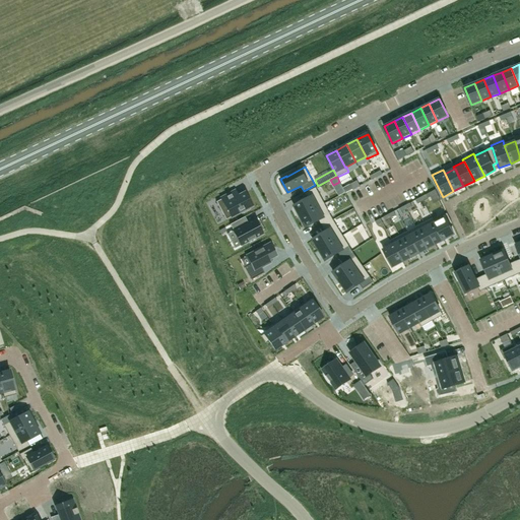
[(296,206),(295,207),(297,212),(298,211),(301,216),(324,203),(316,187),(305,193),(308,199),(295,206),(296,206)]
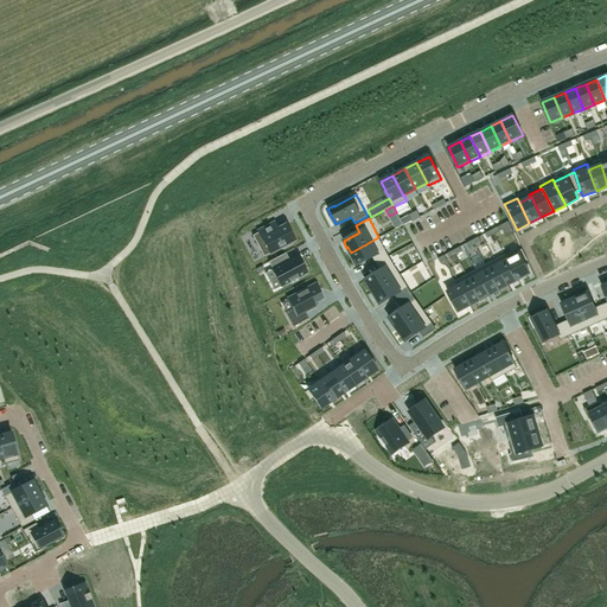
[(259,232),(253,236),(263,256),(281,248),(282,249),(292,244),(291,242),(294,241),(286,224),(270,232),(268,227),(269,227),(269,225),(259,231),(259,232)]
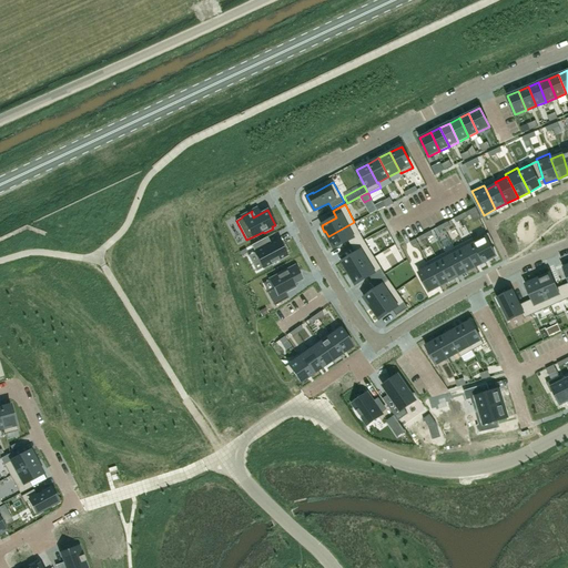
[(354,222),(328,236),(331,242),(331,243),(333,247),(334,247),(334,249),(348,241),(352,247),(364,241),(354,222)]
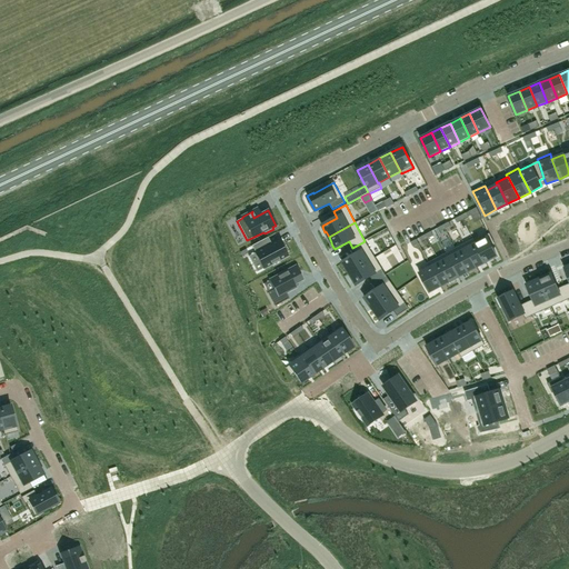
[(475,241),(473,241),(476,243),(485,262),(497,257),(491,246),(493,245),(495,243),(489,233),(488,235),(475,241)]
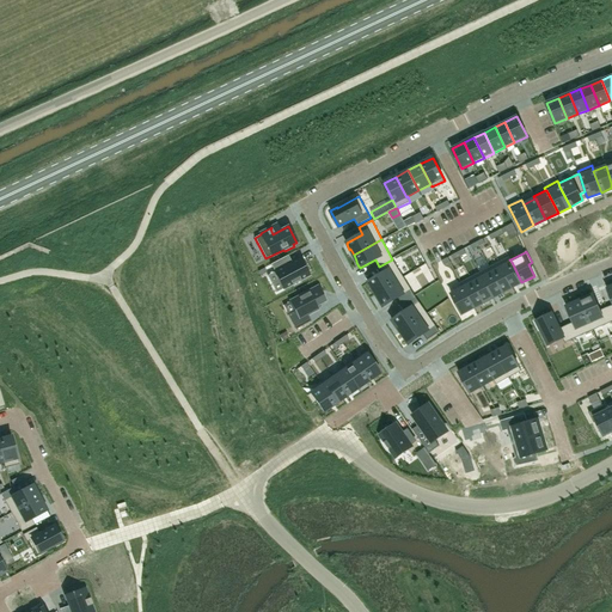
[(283,257),(270,264),(283,288),(308,275),(300,258),(287,265),(283,257)]
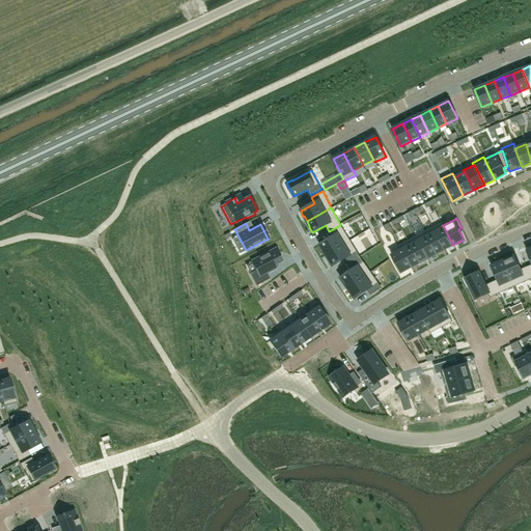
[(442,223),(432,227),(445,249),(452,245),(444,227),(442,225),(443,225),(442,223)]
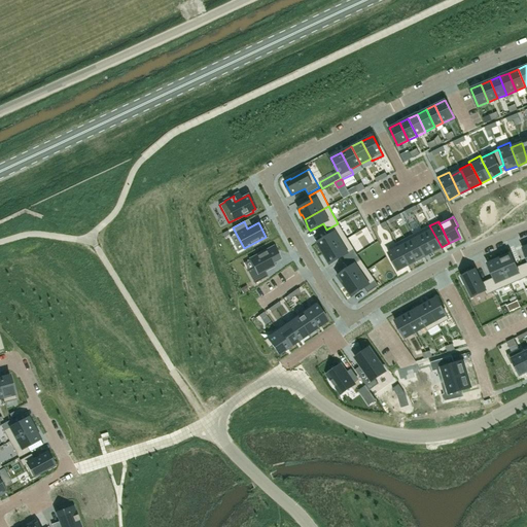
[(329,235),(317,243),(321,248),(320,249),(323,253),(347,239),(338,223),(326,230),(329,235)]
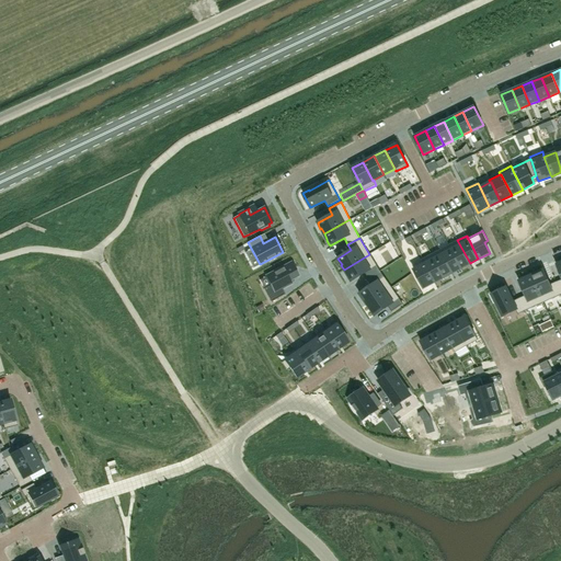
[(457,240),(448,245),(461,268),(470,263),(457,240)]
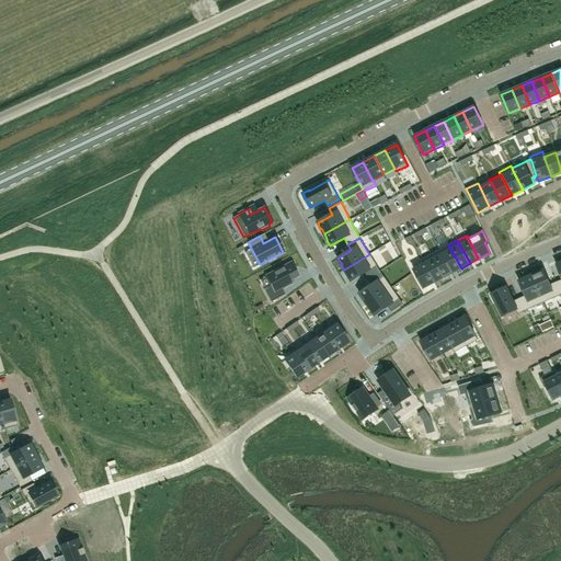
[(448,245),(439,250),(453,273),(461,268),(448,245)]
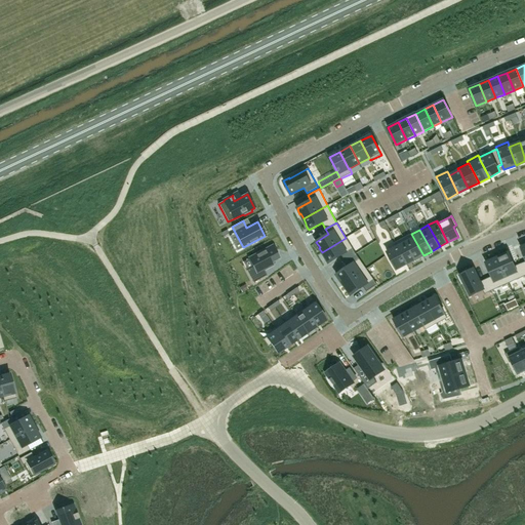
[(411,234),(403,238),(415,259),(423,255),(411,234)]
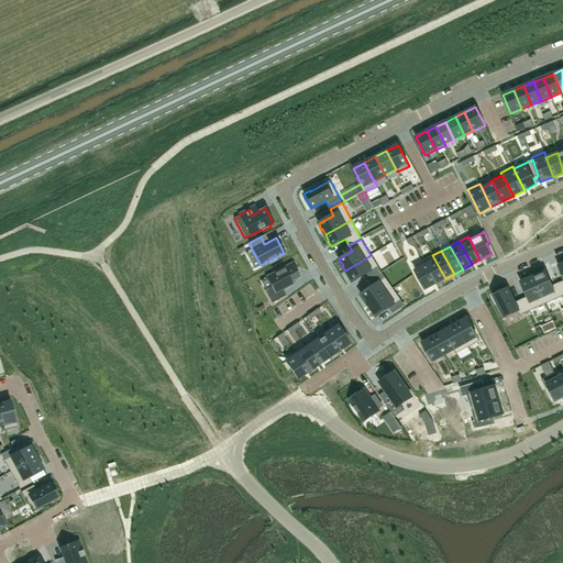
[(371,255),(345,271),(349,276),(353,282),(366,274),(370,279),(382,273),(371,255)]
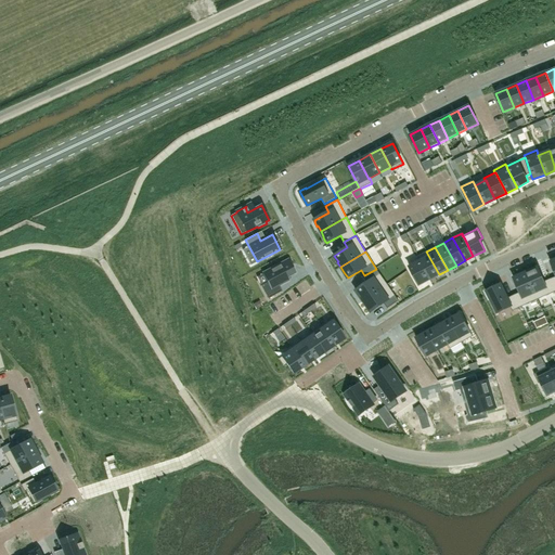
[(426,252),(417,257),(420,261),(421,261),(430,279),(439,274),(426,252)]
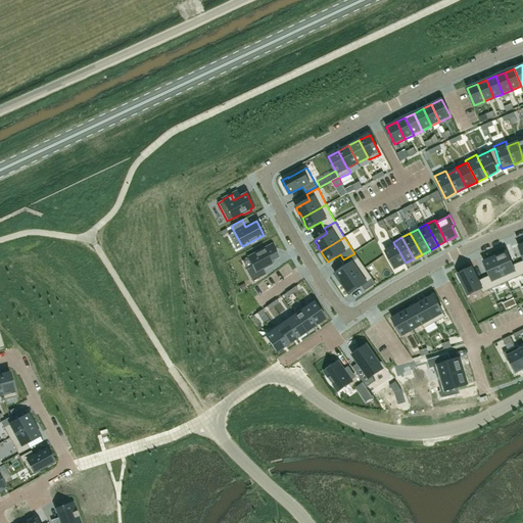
[(252,266),(245,269),(252,281),(266,274),(263,269),(272,264),(270,260),(278,256),(272,245),(248,257),(252,266)]
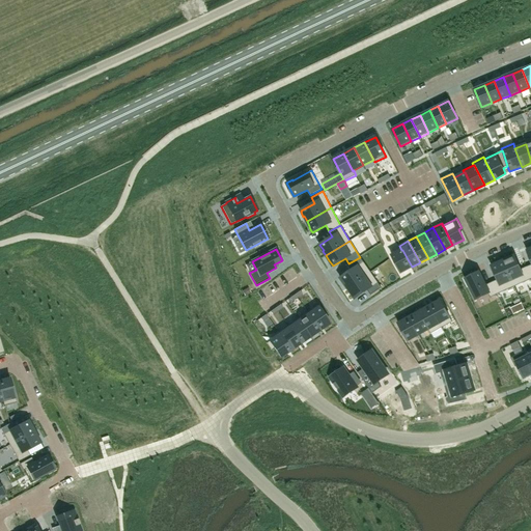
[(401,250),(391,255),(400,273),(412,267),(402,250),(401,250)]
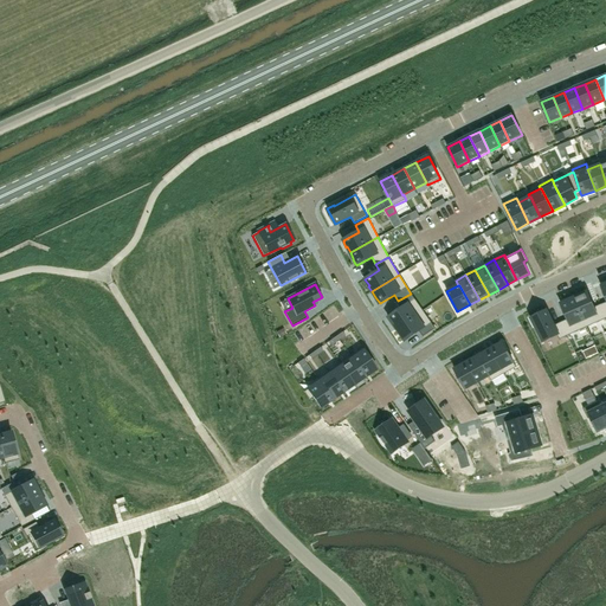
[(580,295),(574,297),(574,298),(587,327),(605,317),(600,304),(593,308),(587,292),(580,295)]
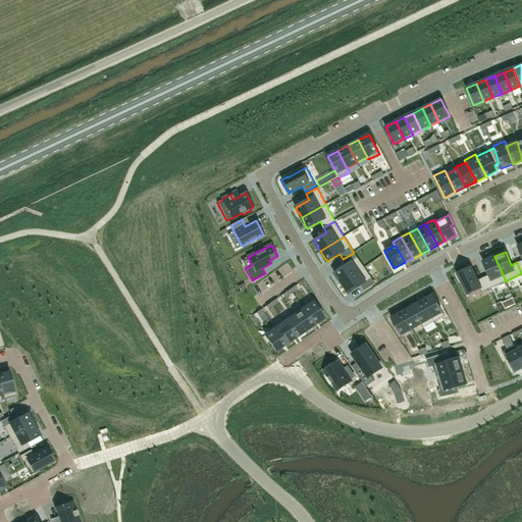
[(335,274),(334,274),(337,279),(338,278),(342,283),(364,267),(354,253),(343,259),(347,265),(334,273),(335,274)]
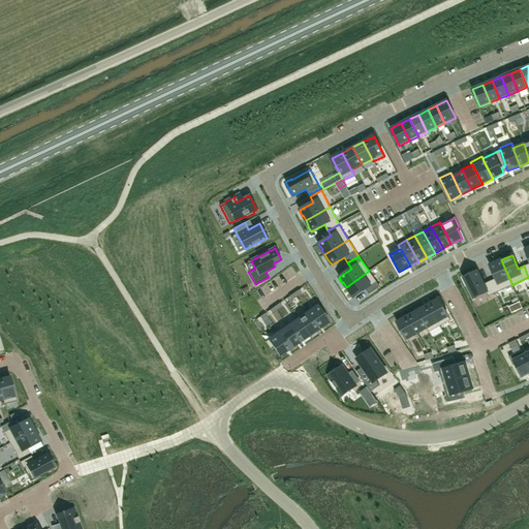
[(496,279),(490,281),(495,293),(512,285),(501,260),(495,262),(495,261),(490,263),(491,265),(490,265),(496,279)]
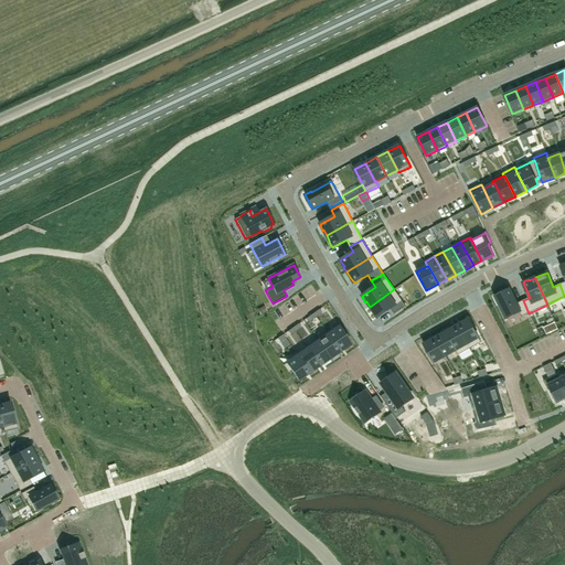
[(370,307),(369,307),(373,312),(373,311),(377,318),(391,308),(394,315),(406,306),(394,289),(370,307)]
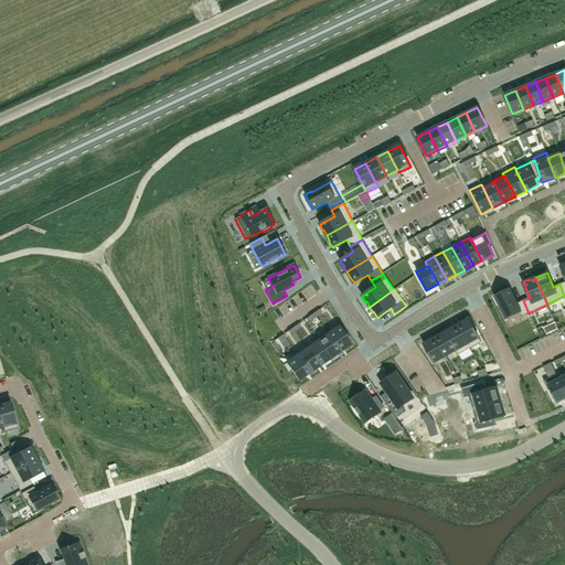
[(509,289),(494,297),(498,304),(499,304),(507,318),(520,311),(522,317),(529,313),(523,300),(516,304),(509,289)]
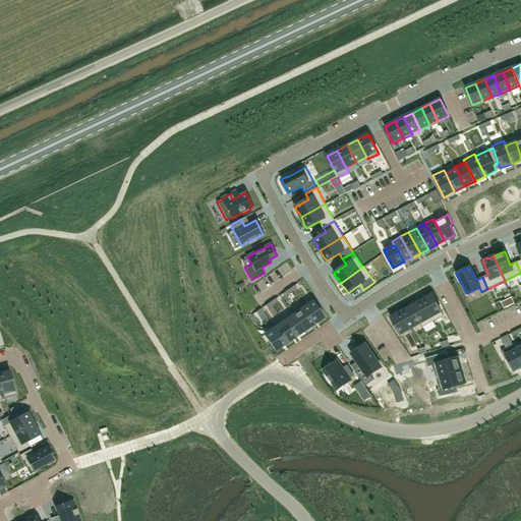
[(431,294),(421,300),(432,322),(444,315),(431,294)]
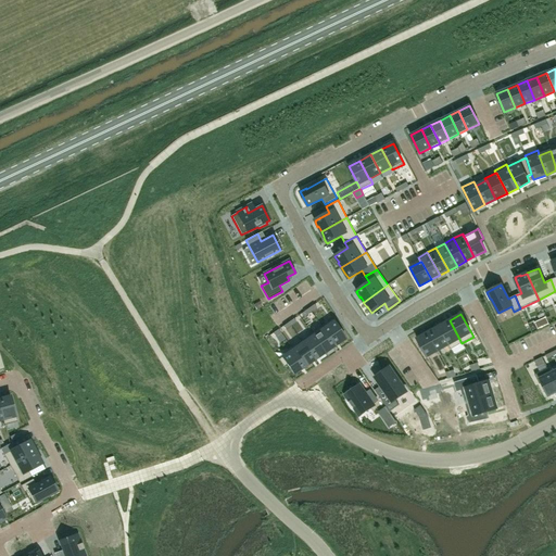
[(231,328),(235,332),(248,324),(244,319),(231,328)]
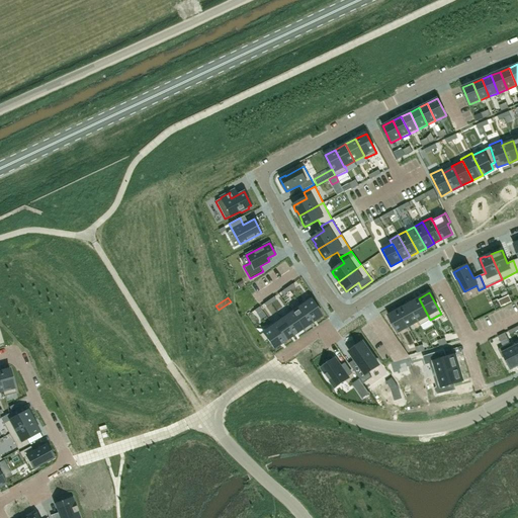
[(419,298),(409,305),(418,321),(418,322),(420,326),(430,320),(419,298)]
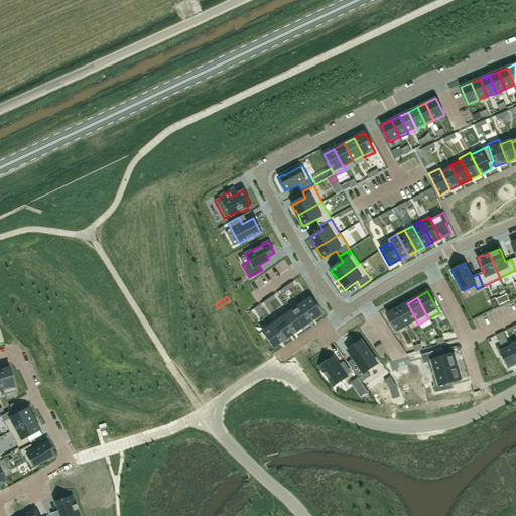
[(309,298),(299,304),(310,320),(320,313),(309,298)]
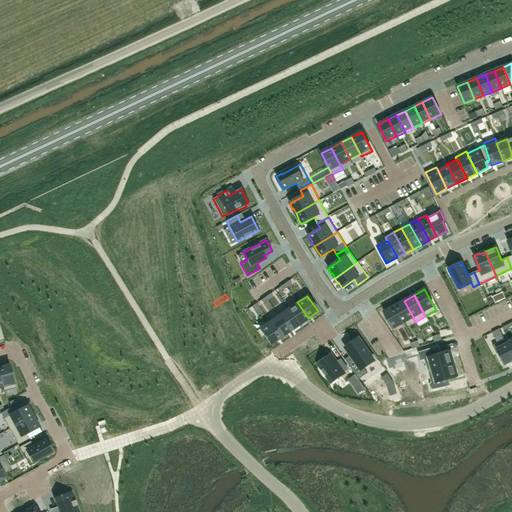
[(404,301),(394,306),(403,323),(413,318),(413,317),(404,301)]
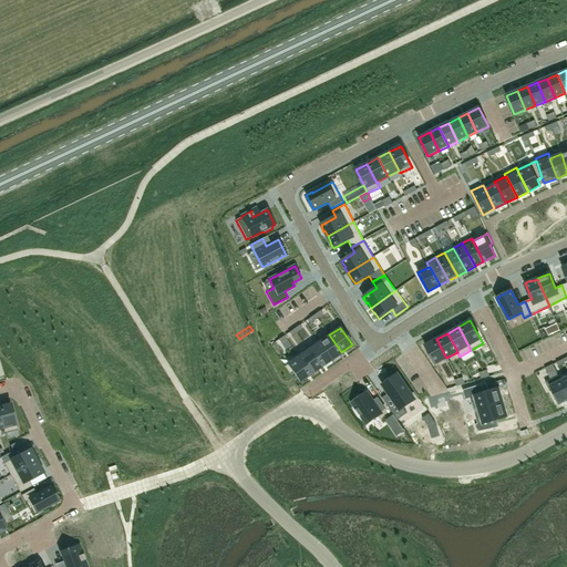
[(329,334),(319,342),(331,360),(341,352),(329,334)]
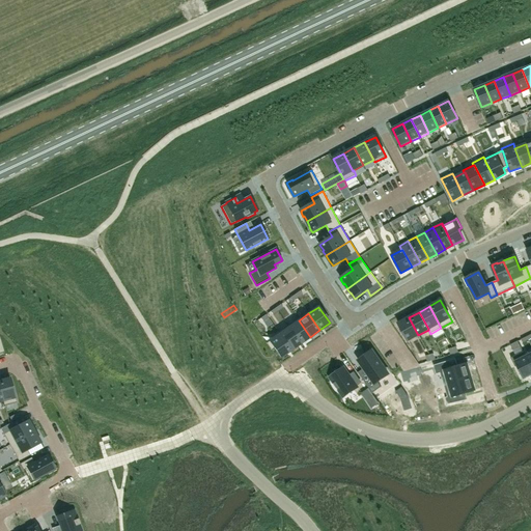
[(409,317),(398,324),(408,341),(418,335),(409,317)]
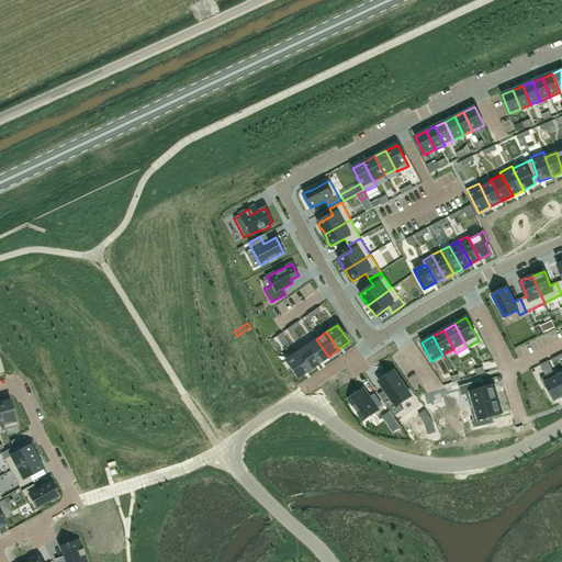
[(316,339),(306,346),(317,363),(328,357),(316,339)]
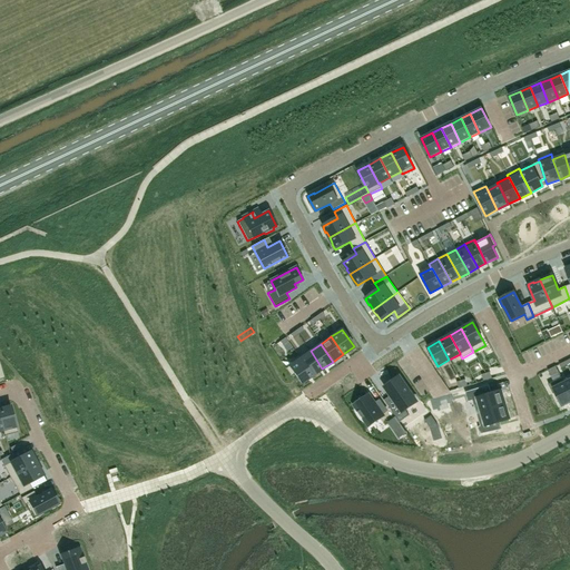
[(311,351),(300,359),(312,376),(322,369),(311,351)]
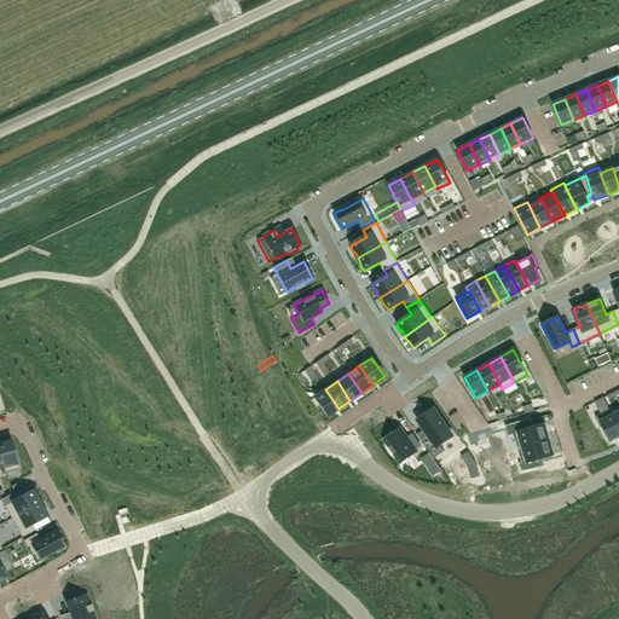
[(325,389),(313,398),(327,416),(339,409),(325,389)]
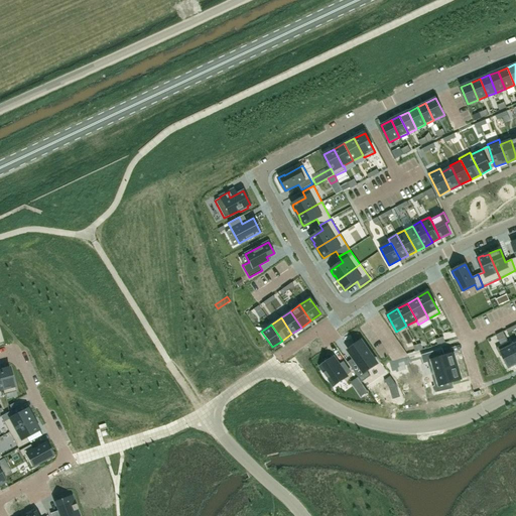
[(503,332),(496,335),(498,341),(506,337),(503,332)]
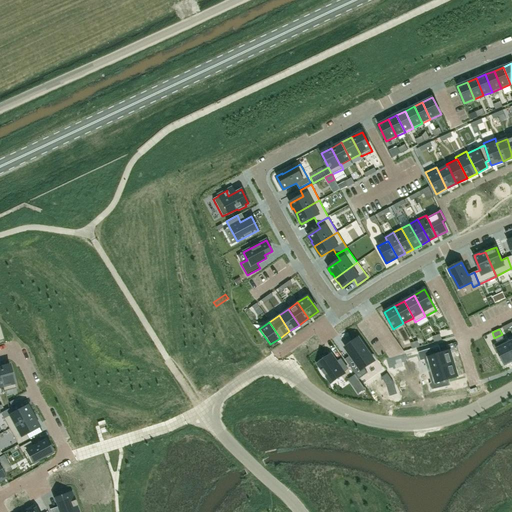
[(346,359),(345,359),(359,379),(367,373),(364,368),(374,361),(358,338),(345,347),(352,357),(347,360),(346,359)]
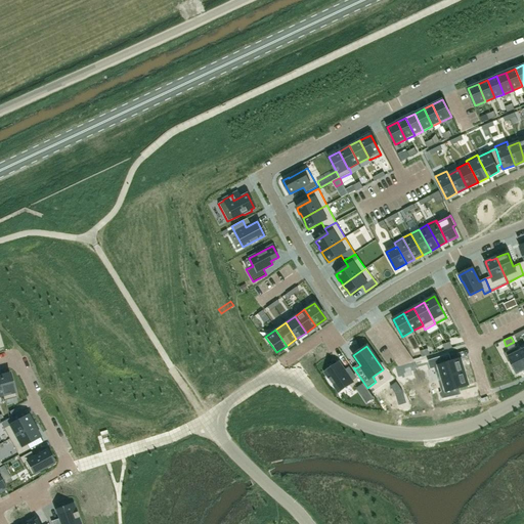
[(517,347),(504,353),(509,362),(510,361),(516,374),(523,369),(523,362),(518,351),(519,351),(517,347)]
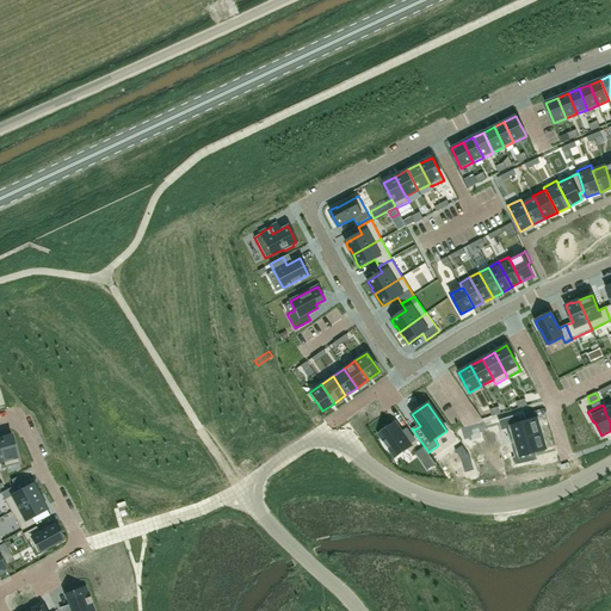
[(501,431),(506,430),(511,443),(542,433),(537,419),(524,423),(522,414),(499,420),(501,431)]
